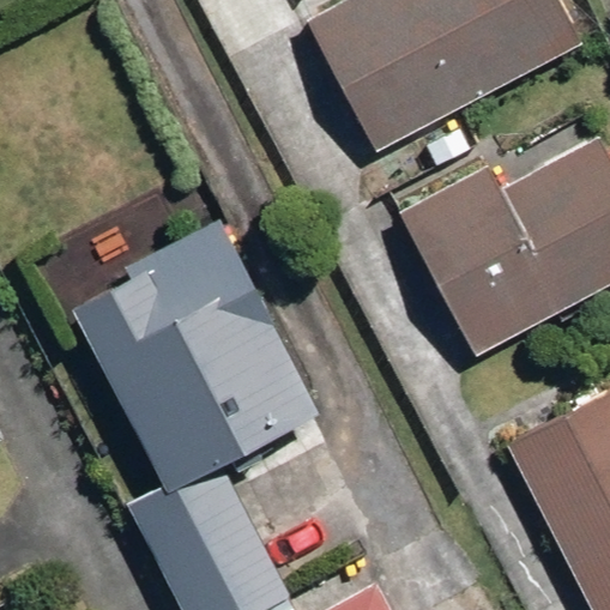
[(557,0),(339,0),(305,18),(375,152),(581,44),(557,0)]
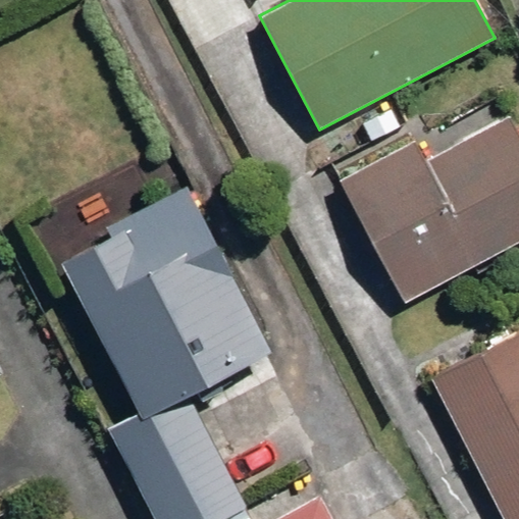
[(518,133),(509,115),(424,160),(414,142),(339,182),(405,305),(518,244),(518,133)]
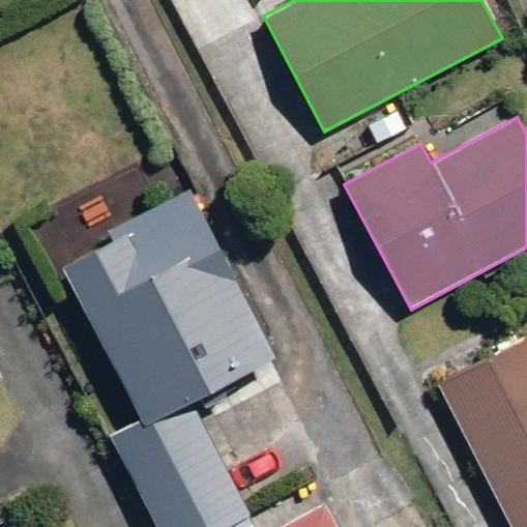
[(110,240),(60,266),(140,419),(108,436),(154,526),(226,526),(251,514),(192,401),(276,356),(188,188),(106,231),(110,240)]
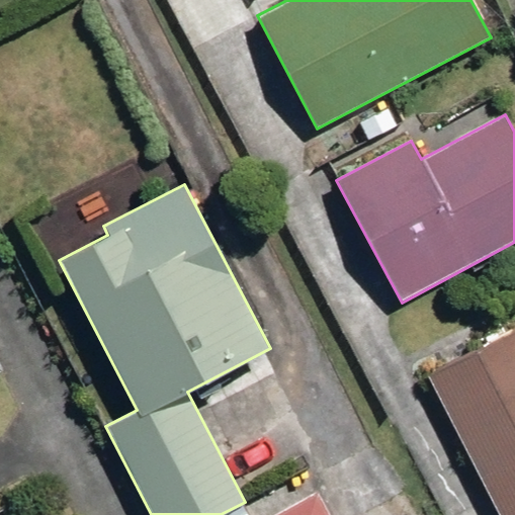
[(514,333),(428,376),(498,514),(514,514),(514,333)]
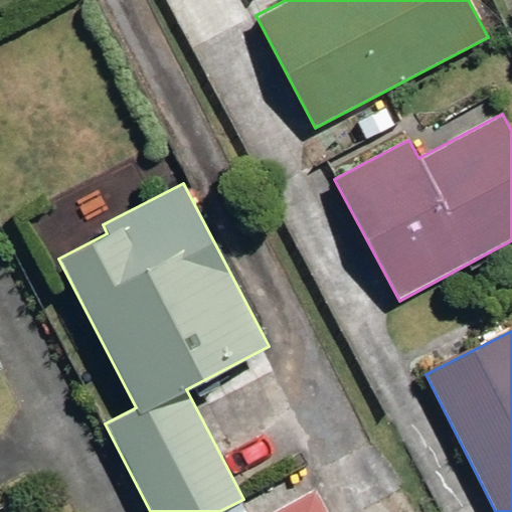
[(326,511),(315,491),(276,511),(326,511)]
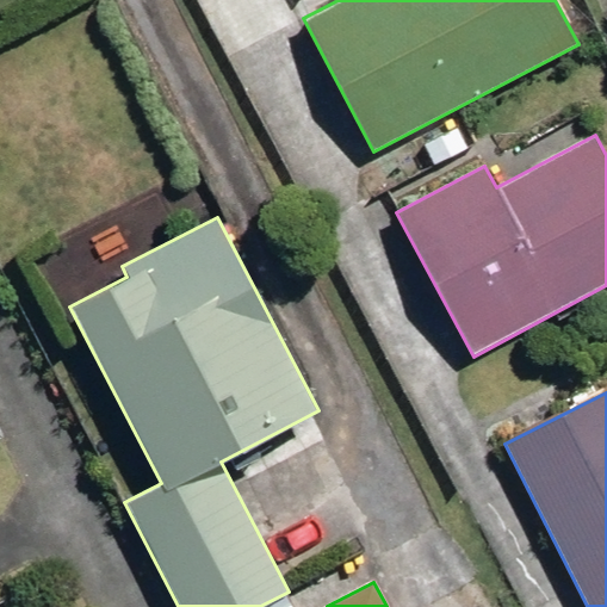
All buildings are outlined.
